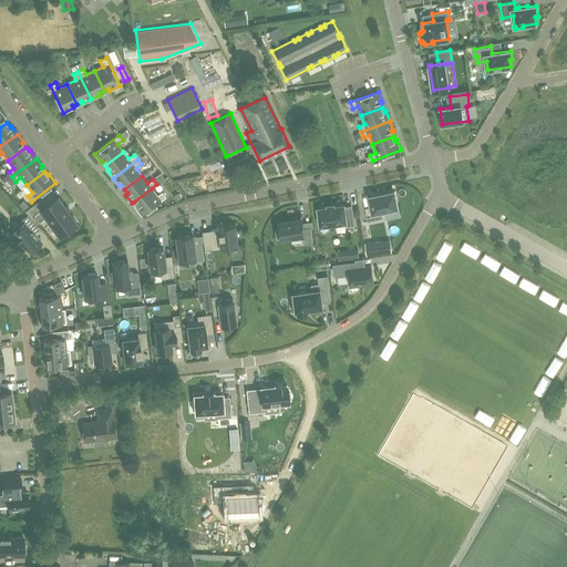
[(135,207),(142,215),(166,196),(162,192),(157,195),(152,188),(134,202),(136,205),(135,207)]
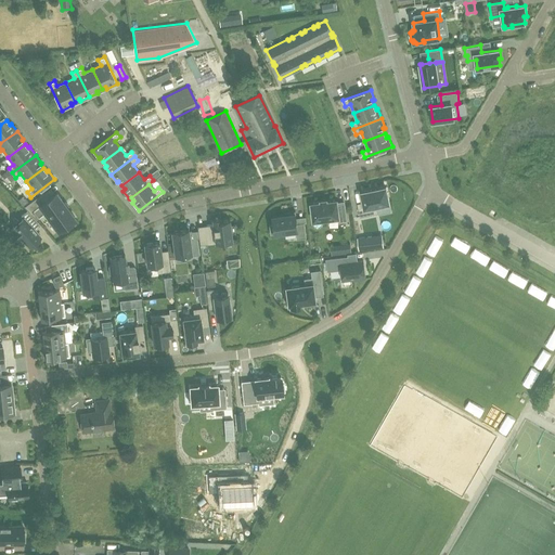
[(375,206),(388,203),(385,188),(361,192),(362,202),(356,203),(359,217),(377,214),(375,206)]
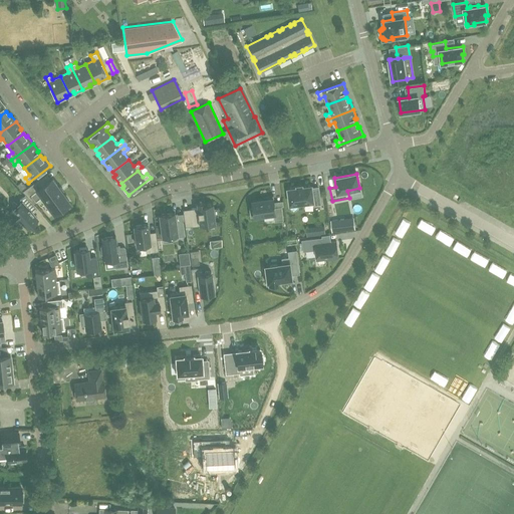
[(23,190),(22,191),(25,195),(28,197),(37,190),(41,197),(53,213),(69,202),(52,178),(44,184),(40,179),(23,190)]
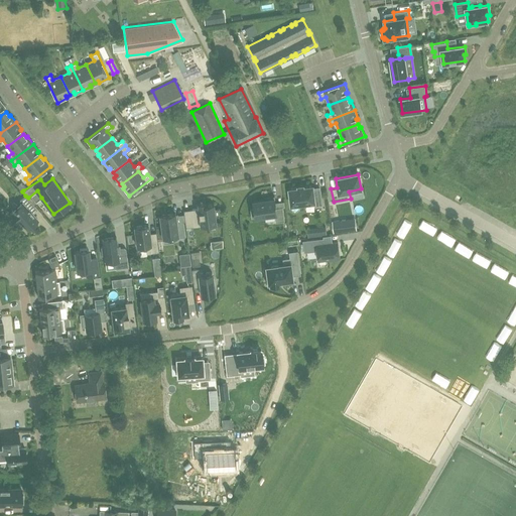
[(298,187),(289,188),(291,205),(314,202),(315,207),(324,205),(321,190),(314,191),(313,185),(304,187),(304,185),(298,186),(298,187)]
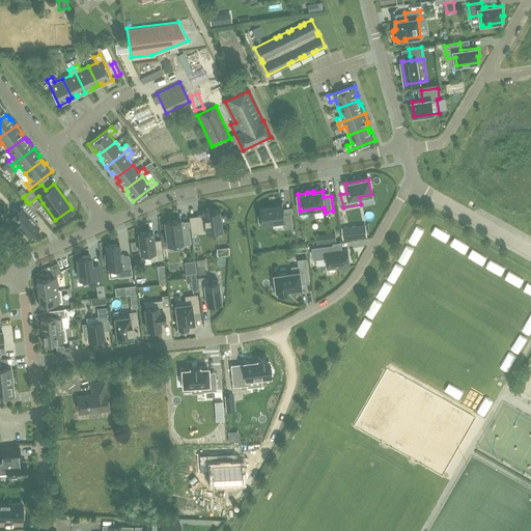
[(22,208),(8,221),(17,230),(20,228),(28,236),(39,226),(34,220),(38,215),(29,203),(26,201),(20,206),(22,208)]
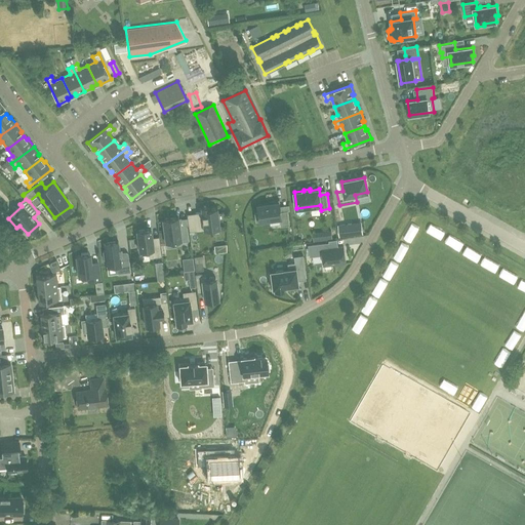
[(270,203),(256,204),(257,211),(254,211),(255,221),(280,218),(281,226),(290,225),(288,210),(281,211),(279,200),(270,201),(270,203)]
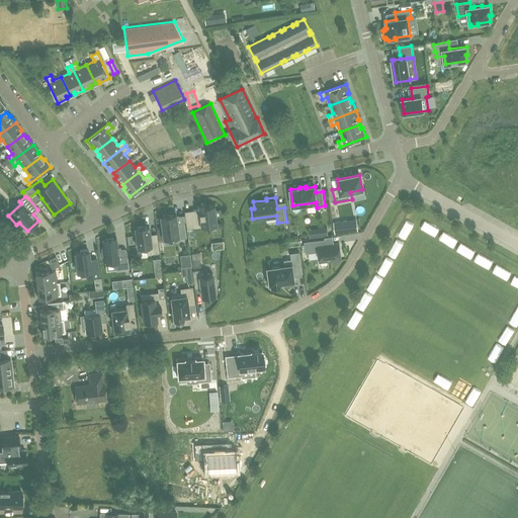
[(217,225),(216,218),(220,218),(219,209),(214,209),(213,204),(206,205),(206,202),(197,203),(198,209),(191,210),(194,228),(217,225)]
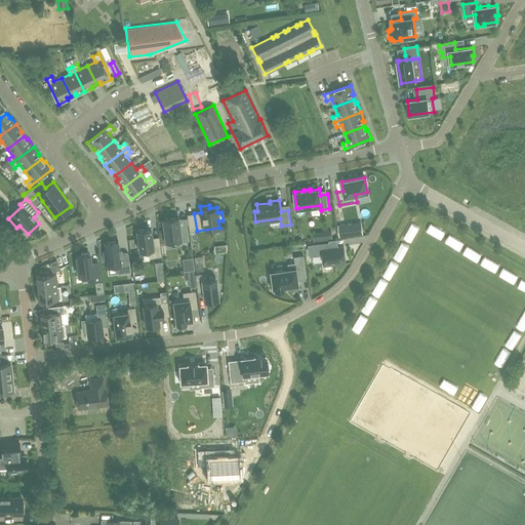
[(163,219),(165,241),(180,240),(180,242),(188,240),(187,225),(179,226),(177,217),(163,219)]
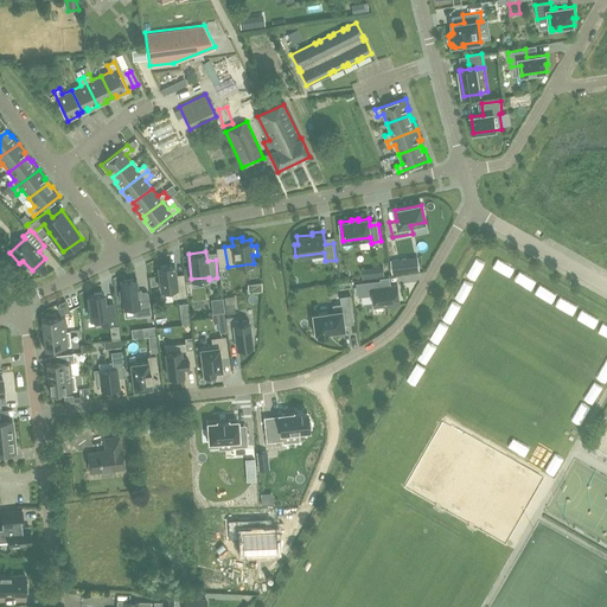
[(390,260),(393,274),(404,273),(402,259),(390,260)]
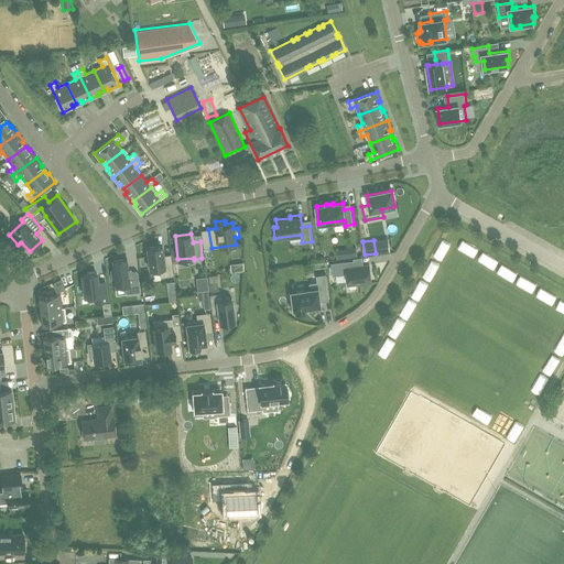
[(162,246),(147,247),(150,271),(160,270),(160,277),(173,275),(171,260),(164,261),(162,246)]
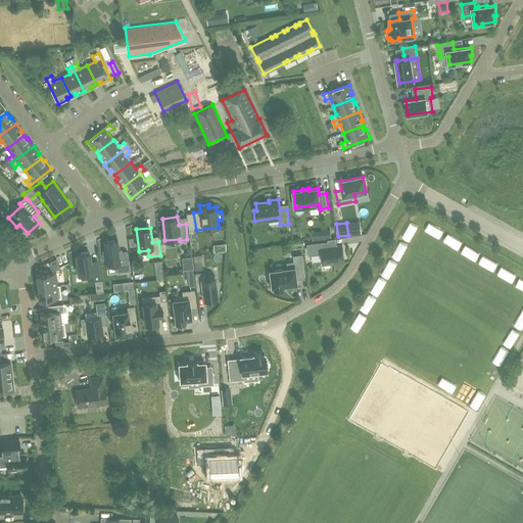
[(102,251),(103,258),(105,258),(106,266),(115,264),(117,273),(130,271),(128,251),(120,252),(120,248),(119,249),(117,240),(103,242),(104,251),(102,251)]
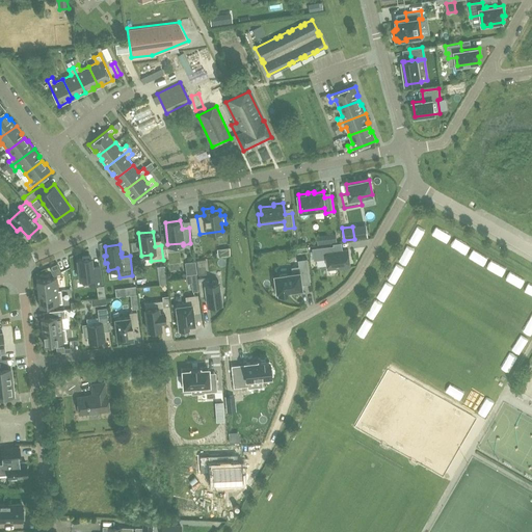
[(334,245),(313,248),(314,260),(327,258),(328,268),(341,266),(341,268),(348,268),(348,265),(350,265),(348,249),(335,251),(334,245)]
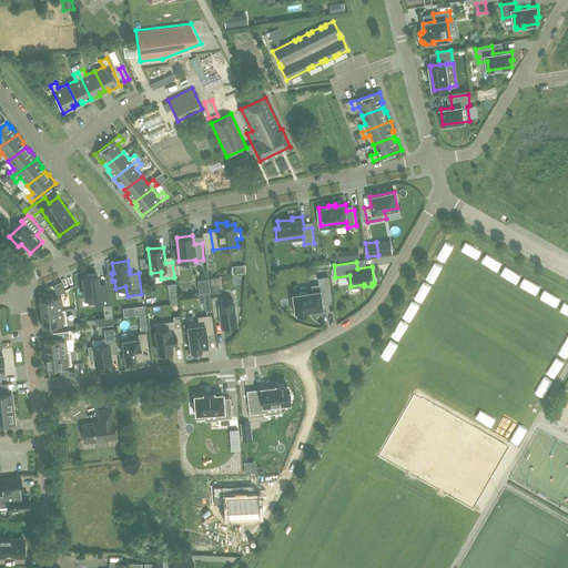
[(88,276),(82,276),(85,298),(94,297),(95,304),(109,303),(107,287),(108,287),(107,283),(98,284),(97,275),(95,275),(95,273),(88,274),(88,276)]
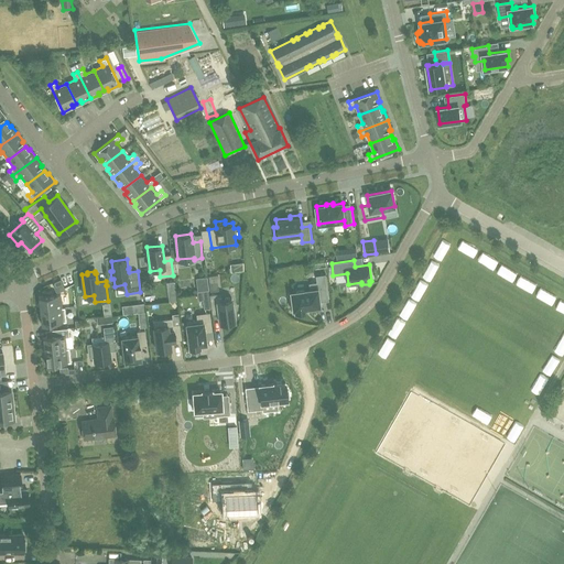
[(292,307),(293,310),(294,310),(294,312),(306,311),(305,308),(322,306),(320,297),(328,296),(327,281),(326,274),(316,275),(317,282),(310,283),(311,290),(291,292),(291,299),(289,299),(290,307),(292,307)]
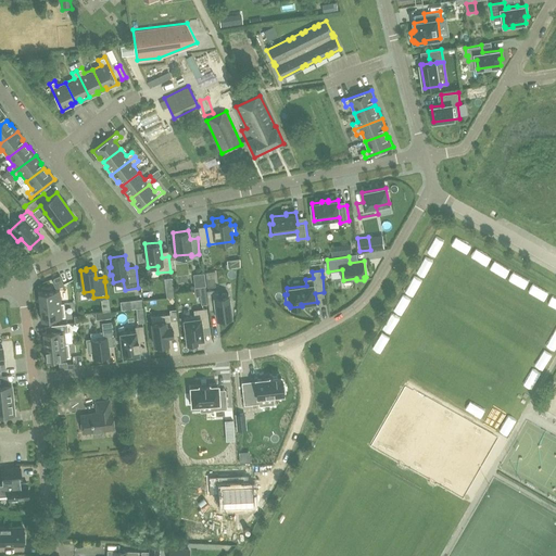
[(218,313),(219,318),(231,317),(229,301),(223,302),(220,289),(206,290),(206,294),(207,299),(210,314),(218,313)]
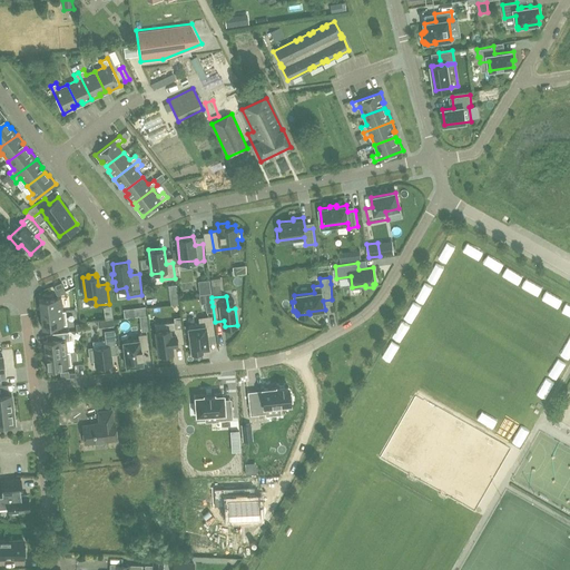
[(40,314),(65,311),(62,311),(61,297),(39,300),(40,314)]
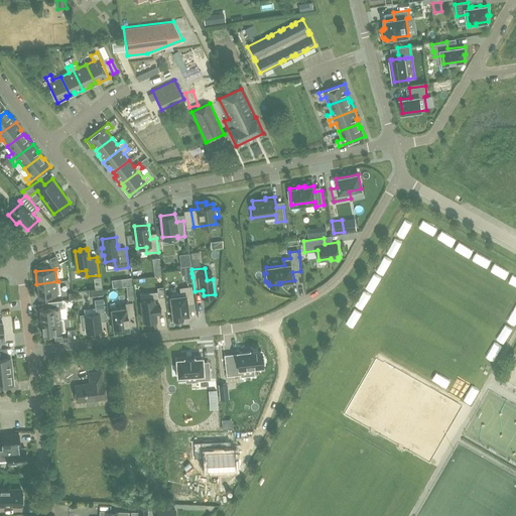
[(60,294),(58,281),(36,284),(37,296),(60,294)]
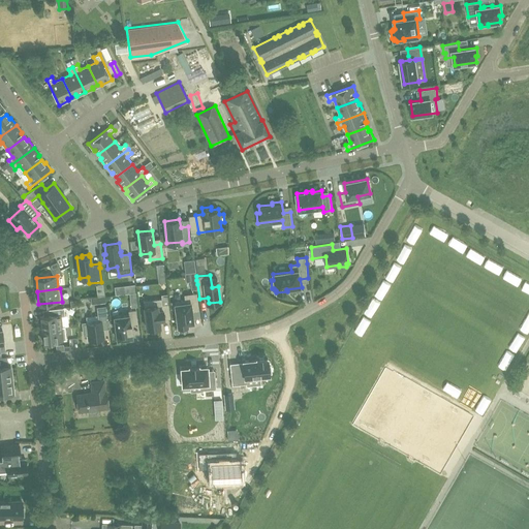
[(178,327),(187,325),(187,323),(193,322),(191,311),(198,310),(196,292),(184,294),(184,300),(175,301),(178,327)]
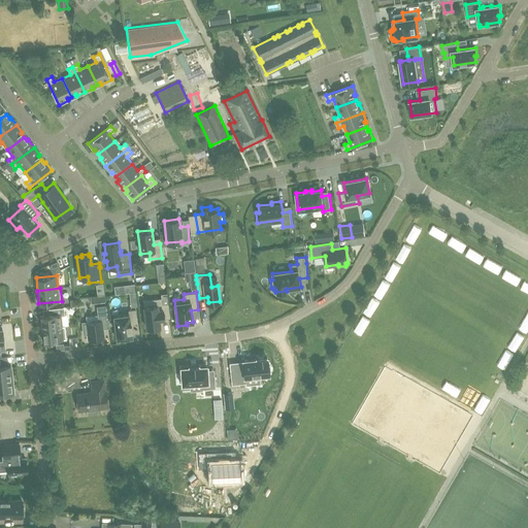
[(168,303),(143,306),(146,328),(160,326),(159,319),(170,318),(168,303)]
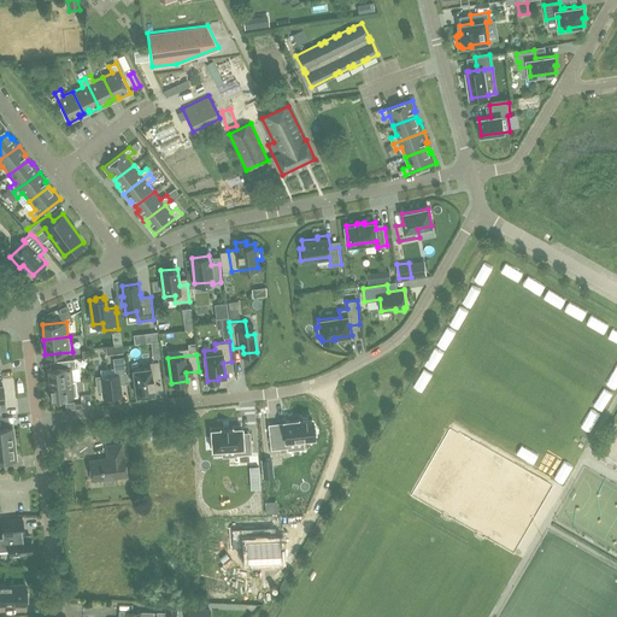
[(124,356),(112,358),(115,375),(97,377),(98,391),(101,389),(103,395),(122,393),(121,383),(128,383),(124,356)]
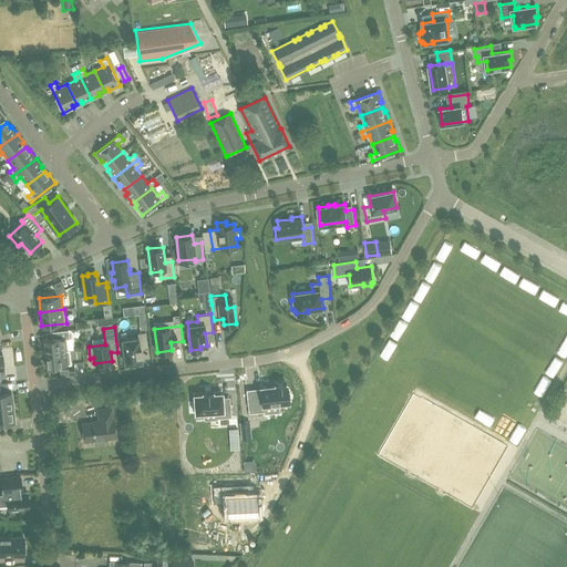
[(125,361),(125,364),(142,362),(141,356),(142,354),(141,348),(147,347),(146,337),(145,332),(137,333),(138,338),(122,340),(124,353),(122,353),(123,361),(125,361)]
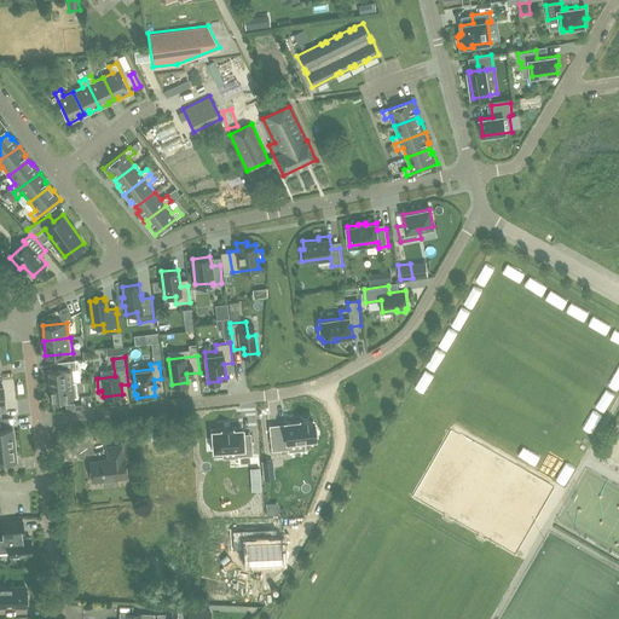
[(48,386),(76,382),(73,382),(71,368),(47,370),(48,386)]
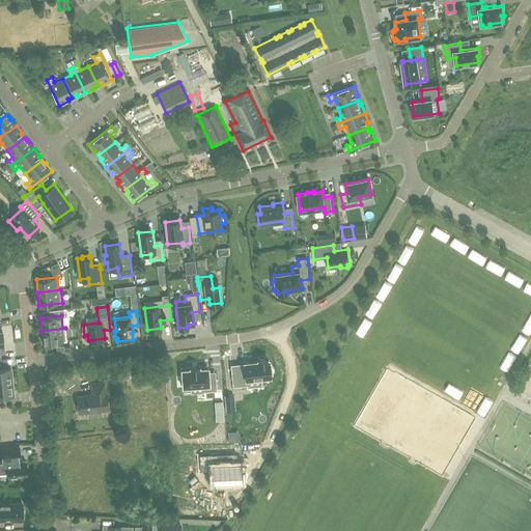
[(42,331),(44,343),(66,341),(65,328),(42,331)]
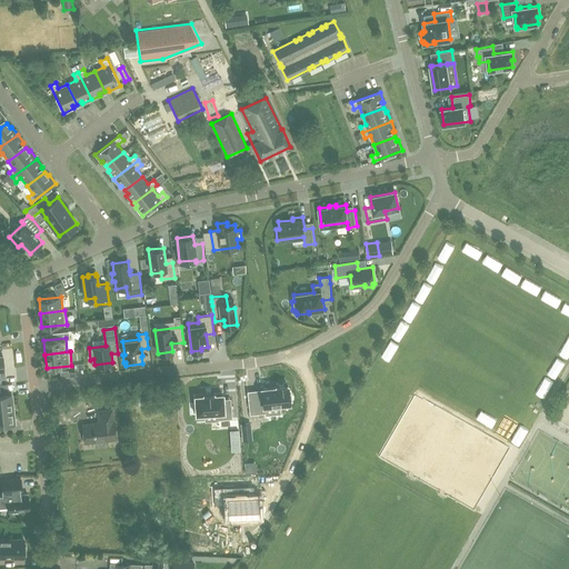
[(261,388),(261,389),(262,396),(248,398),(249,415),(265,412),(263,406),(279,405),(289,403),(289,401),(291,401),(291,393),(289,393),(288,386),(286,386),(286,385),(276,386),(277,387),(270,387),(261,388)]
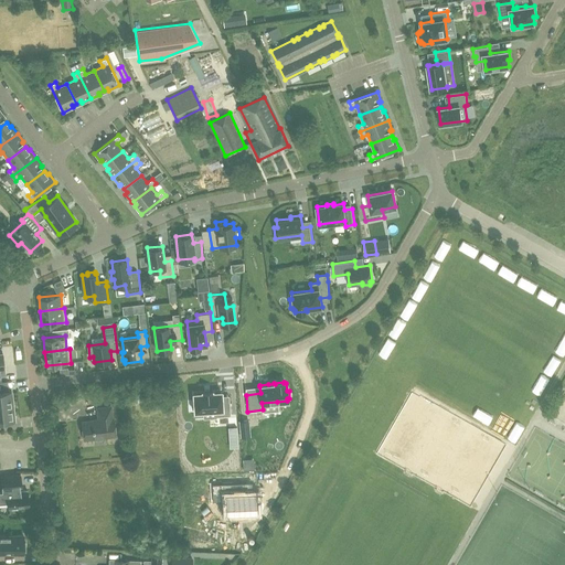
[(0,405),(12,405),(11,391),(0,391),(0,405)]
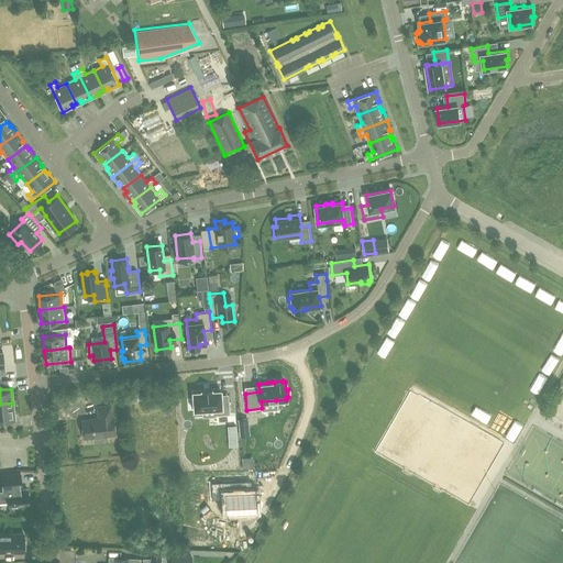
[(194,408),(194,409),(202,409),(216,408),(216,415),(230,414),(229,400),(221,401),(220,395),(220,390),(211,390),(211,389),(209,389),(203,389),(201,389),(201,392),(192,392),(194,400),(191,400),(191,408),(194,408)]
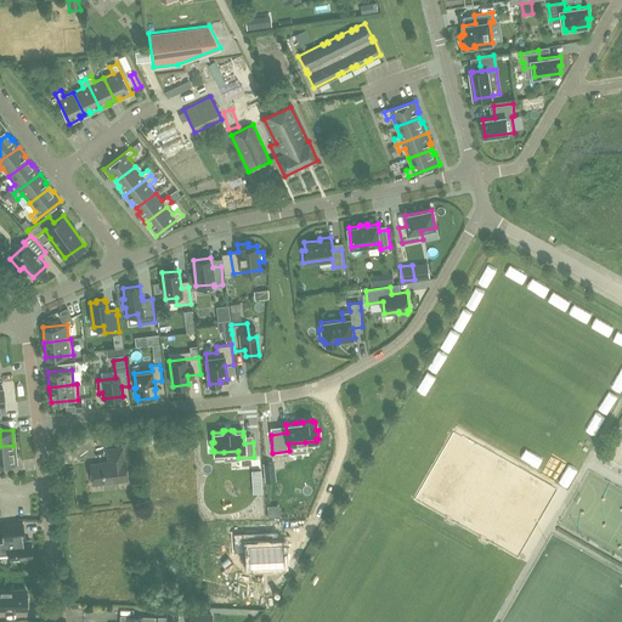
[(0,462),(16,462),(13,446),(0,446),(0,470),(0,471),(0,467),(0,462)]
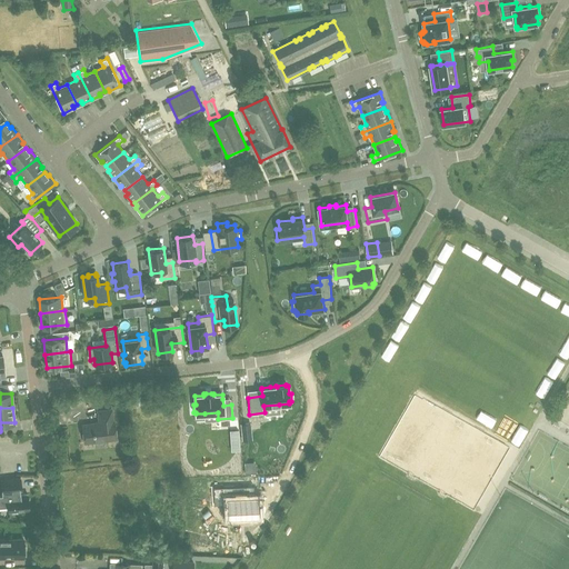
[(99,423),(82,426),(85,443),(97,441),(97,443),(98,443),(102,443),(103,442),(102,441),(117,439),(115,421),(113,422),(111,410),(98,411),(99,423)]
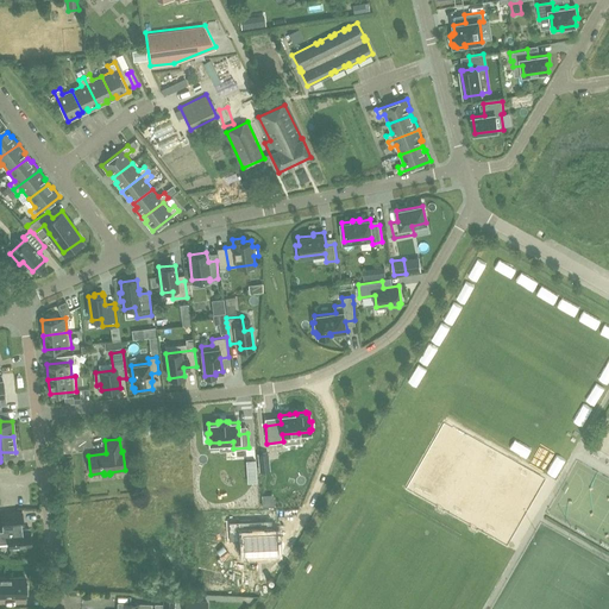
[(29,528),(22,529),(22,525),(24,525),(23,513),(1,514),(2,529),(0,528),(0,540),(8,540),(10,547),(31,546),(29,528)]
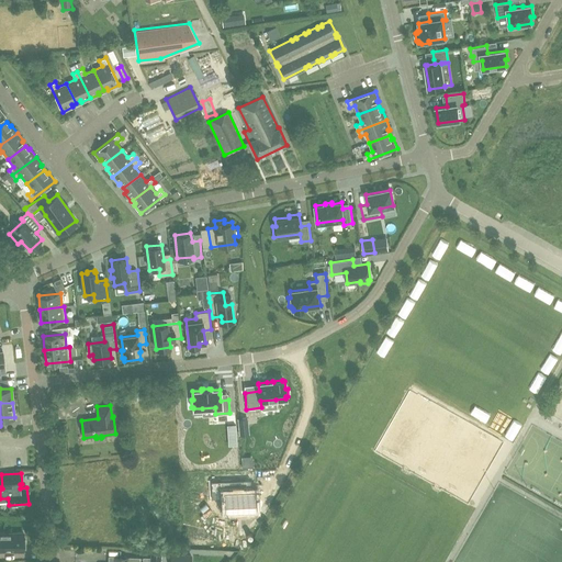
[(254,491),(251,491),(245,491),(245,480),(220,481),(221,497),(226,497),(226,509),(255,508),(255,495),(254,495),(254,491)]
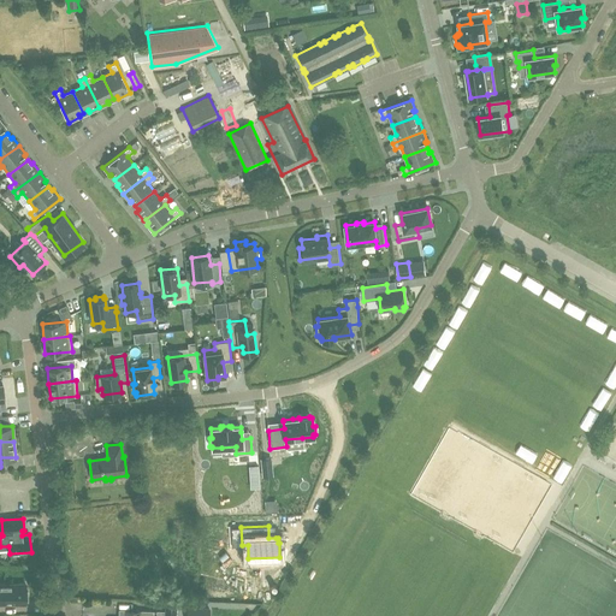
[(25,584),(0,584),(0,603),(25,603),(25,584)]
